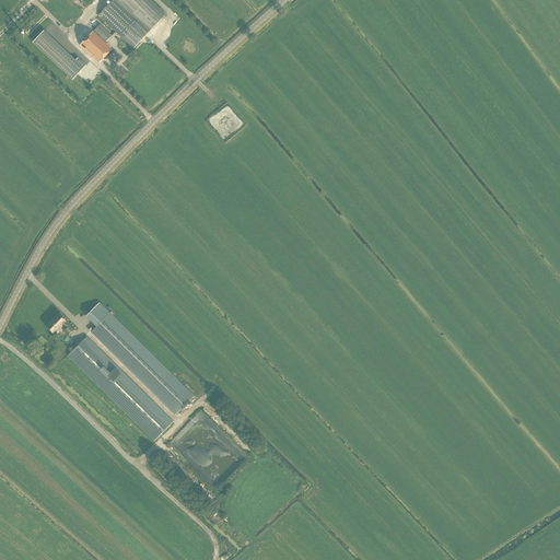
[(150,0),(112,0),(96,16),(98,19),(100,18),(133,49),(162,19),(166,14),(150,0)]
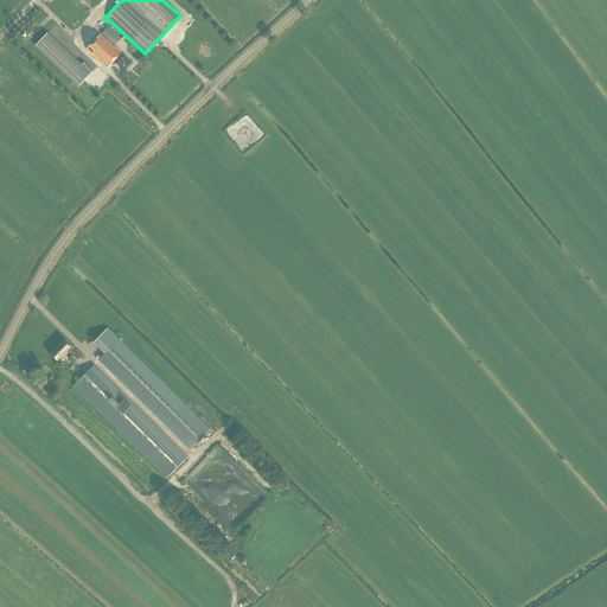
[(122,39),(109,26),(102,33),(115,46),(122,39)]
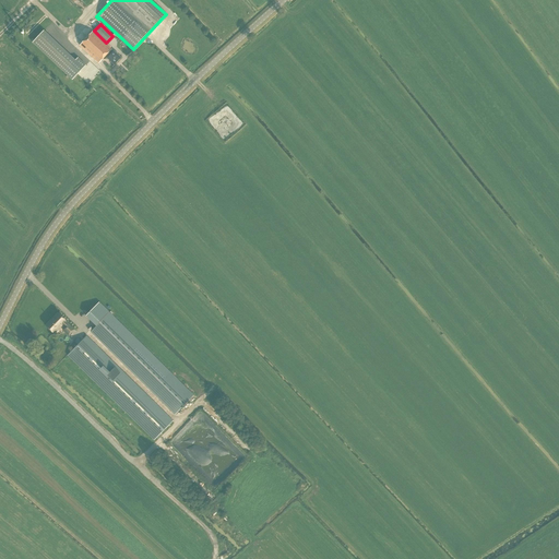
[(75,60),(44,31),(33,43),(72,80),(86,66),(78,58),(75,60)]
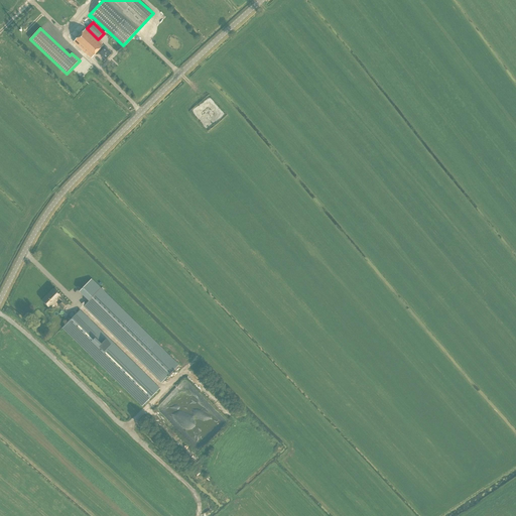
[(103,45),(86,28),(74,41),(91,58),(98,51),(100,53),(99,53),(106,59),(112,53),(105,47),(103,45)]
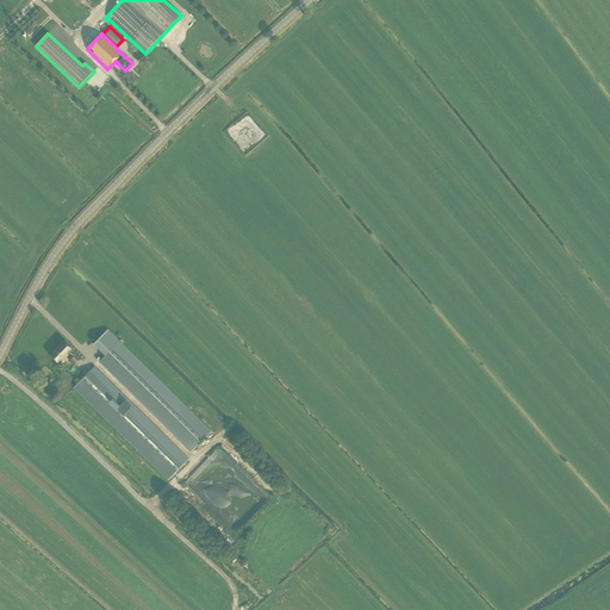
[(211,431),(109,330),(94,344),(105,355),(99,362),(191,453),(211,431)]
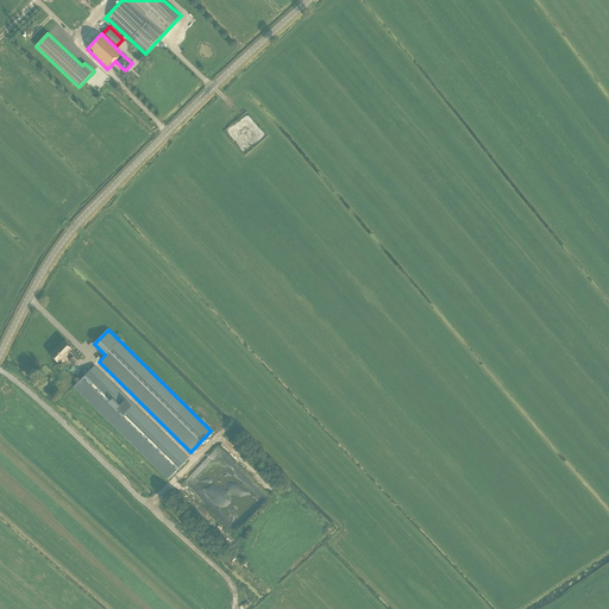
[(75,365),(81,359),(63,341),(50,355),(58,363),(68,353),(71,357),(69,359),(75,365)]
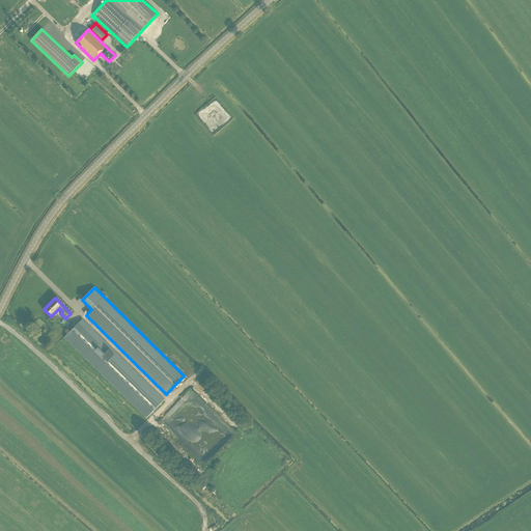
[(164,399),(145,381),(82,318),(64,337),(146,418),(164,399)]
